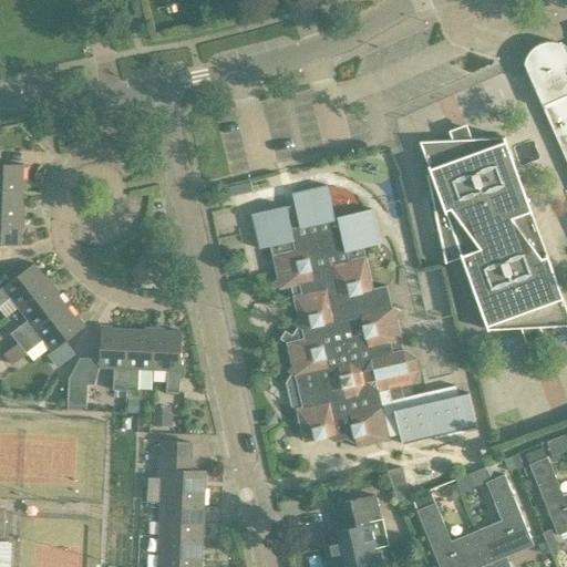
[(566,50),(566,51),(565,45),(558,43),(552,41),(545,42),(538,43),(533,47),(528,52),(525,58),(523,64),(566,164),(566,50)]
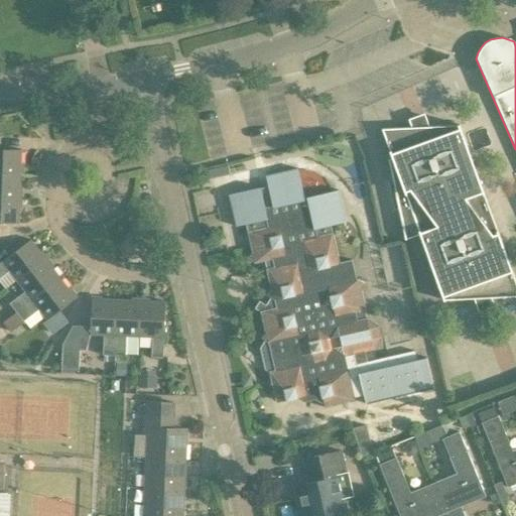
[(388,160),(405,240),(419,234),(443,300),(474,298),(477,307),(493,302),(491,297),(515,296),(515,283),(459,125),(428,126),(425,117),(409,123),(411,127),(381,129),(392,158),(388,160)]
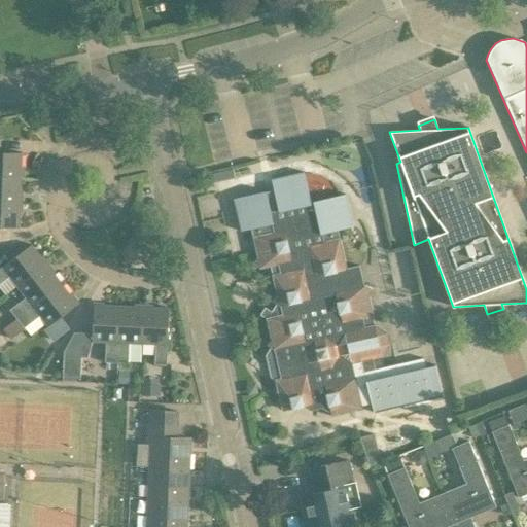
[(0,177),(20,179),(21,153),(0,152),(0,177)]
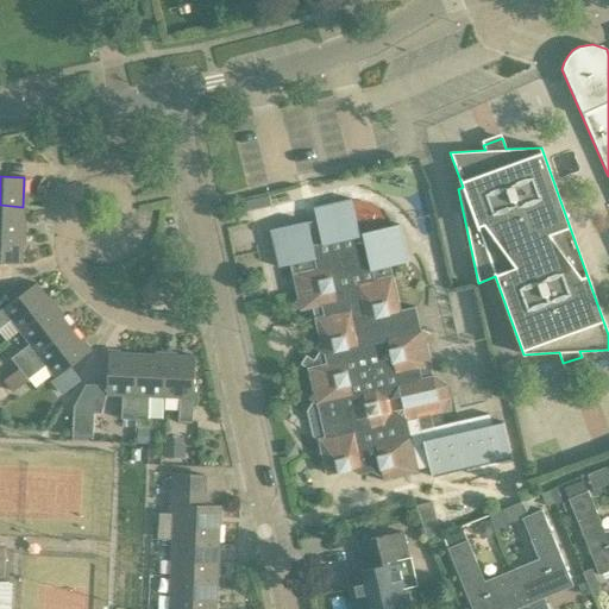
[(306,221),(269,230),(277,267),(289,264),(296,297),(292,305),(299,309),(300,311),(311,308),(319,341),(314,349),(319,351),(313,359),(305,355),(299,364),(307,369),(312,391),(307,400),(311,402),(306,410),(312,437),(315,439),(316,439),(325,476),(350,470),(357,475),(371,471),(377,476),(381,475),(382,482),(419,473),(418,469),(429,466),(432,476),(512,458),(503,421),(491,424),(489,414),(443,425),(440,413),(441,413),(451,397),(447,385),(433,376),(426,341),(431,336),(422,331),(422,328),(420,330),(415,307),(400,311),(389,267),(407,262),(399,225),(360,233),(362,234),(358,234),(350,199),(313,207),(315,220),(306,223),(306,221)]
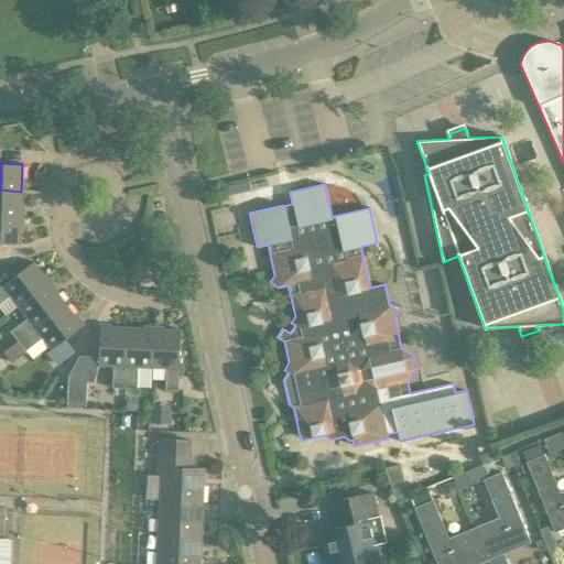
[(0,217),(20,218),(21,192),(0,190),(0,217)]
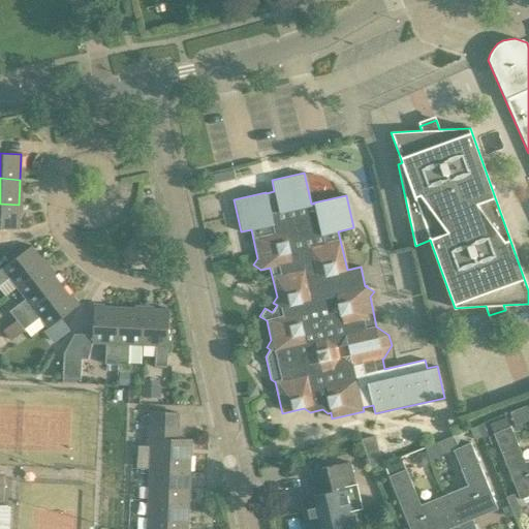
[(0,228),(18,230),(19,205),(0,204),(0,228)]
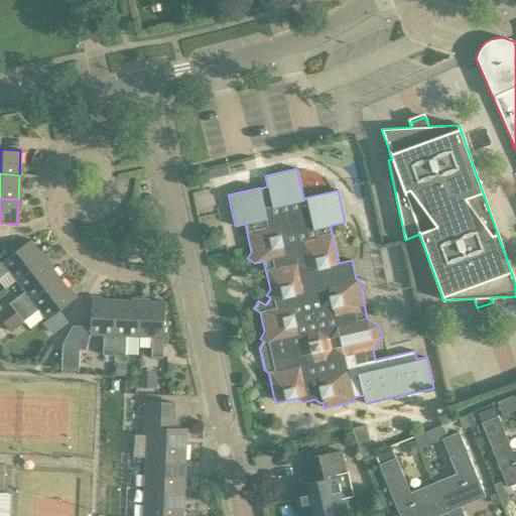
[(0,278),(8,272),(16,282),(44,260),(29,241),(0,262),(0,278)]
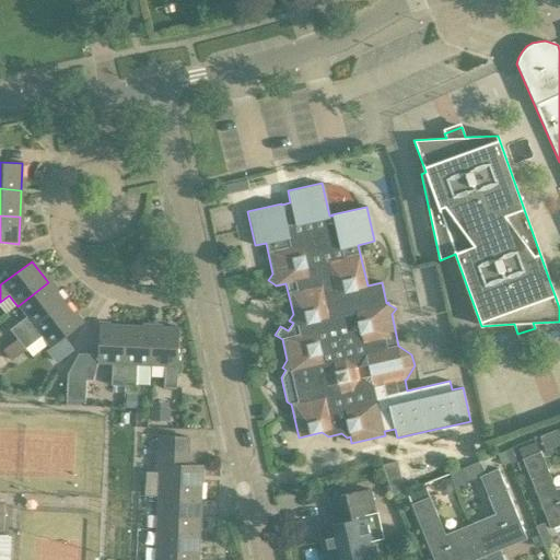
[(16,340),(65,303),(48,282),(18,306),(26,317),(9,330),(16,340)]
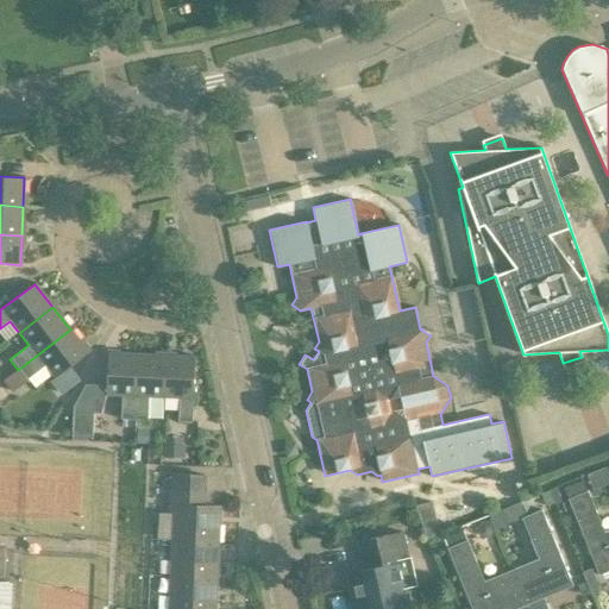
[(88,353),(70,330),(18,370),(26,381),(45,366),(55,380),(88,353)]
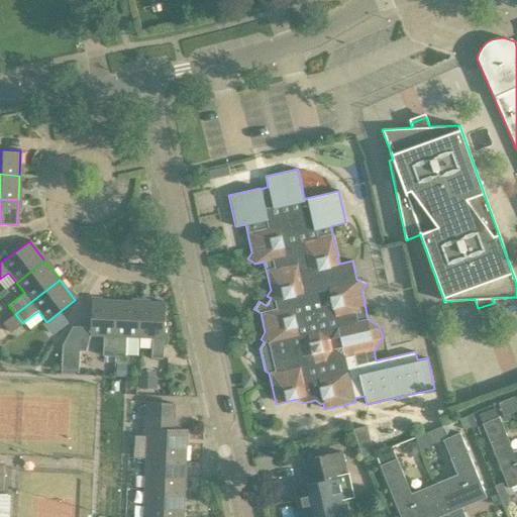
[(101,357),(112,357),(115,302),(90,301),(89,336),(102,337),(101,357)]
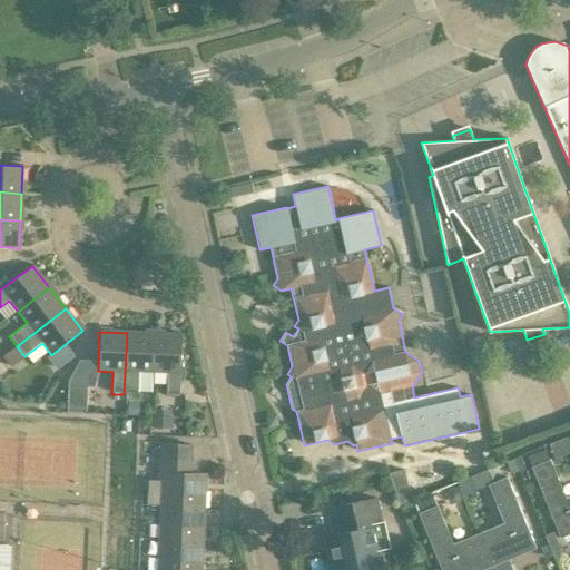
[(127,333),(124,394),(137,395),(138,373),(151,374),(154,334),(127,333)]
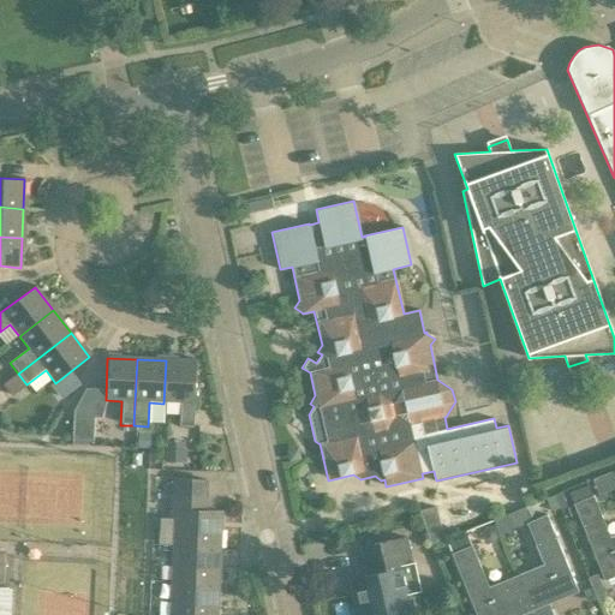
[(196,363),(166,360),(163,404),(179,404),(178,428),(192,429),(196,363)]
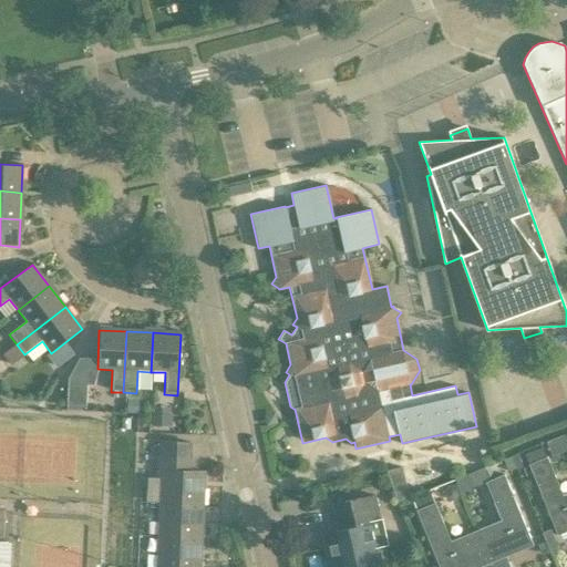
[(17,344),(2,357),(10,368),(24,357),(24,354),(17,344)]
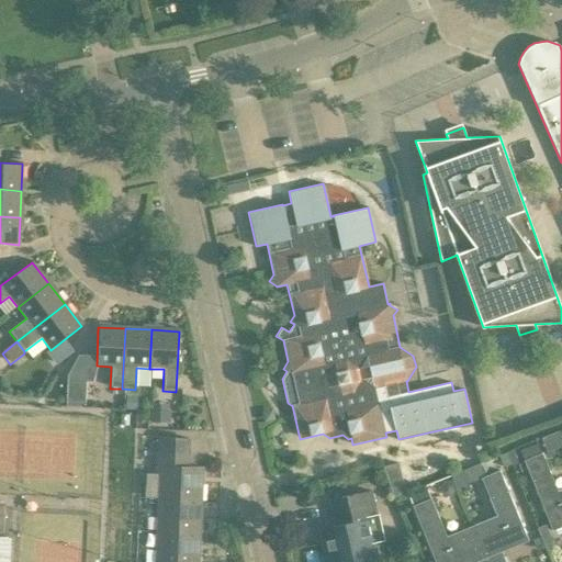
[(86,402),(86,381),(68,380),(67,401),(86,402)]
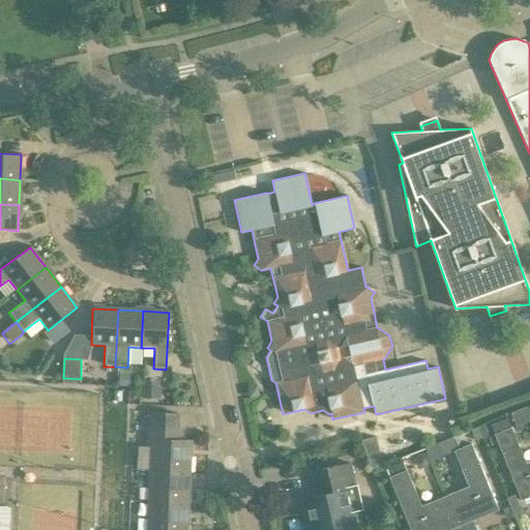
[(129,374),(119,373),(119,385),(129,386),(129,374)]
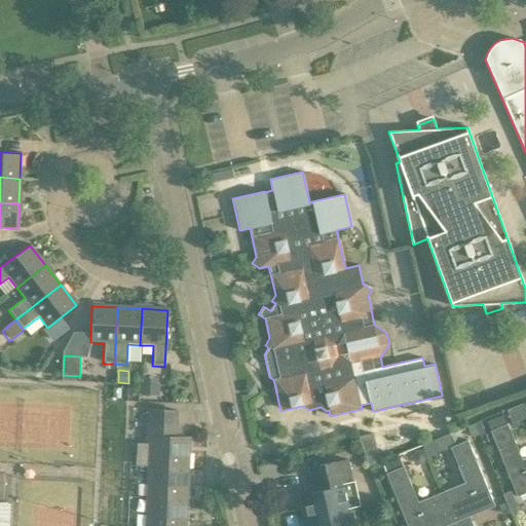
[(159,397),(160,383),(142,382),(141,396),(159,397)]
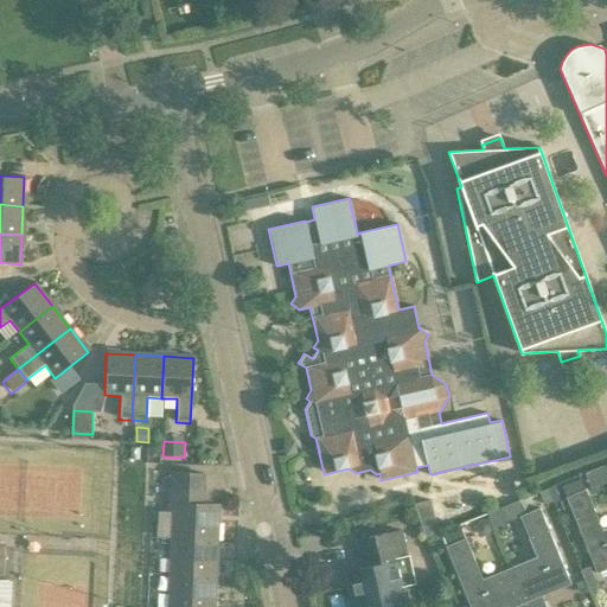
[(171,541),(216,543),(217,508),(202,506),(203,477),(170,475),(170,491),(168,515),(172,515),(171,541)]
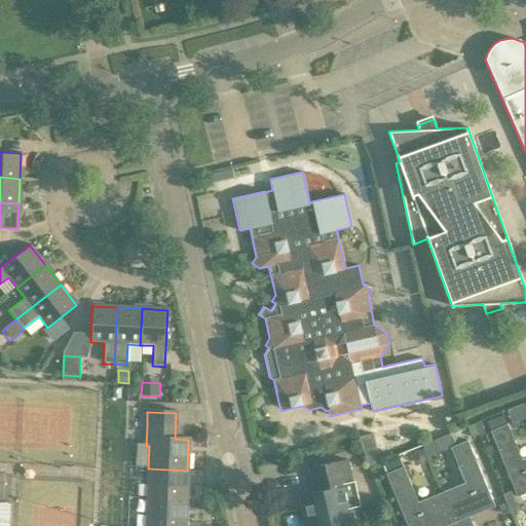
[(525,458),(522,460),(506,424),(505,425),(501,415),(486,421),(490,431),(517,496),(525,492),(525,458)]
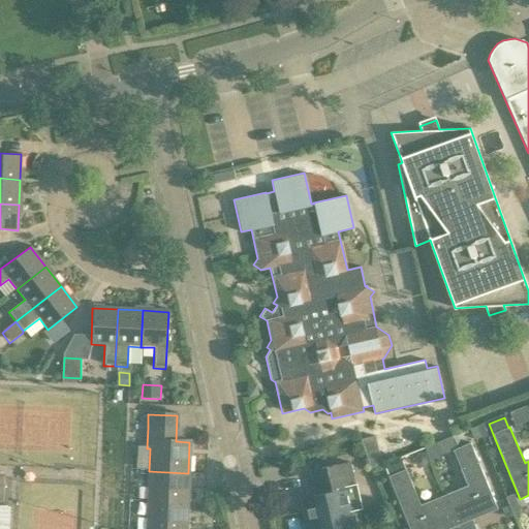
[(484,423),(477,426),(483,438),(489,435),(484,423)]
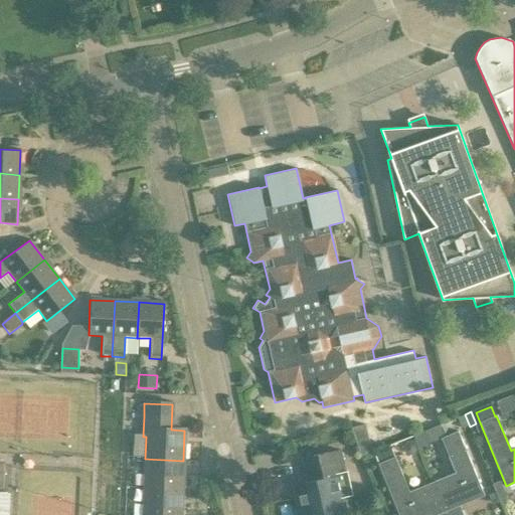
[(414,435),(419,447),(428,443),(423,431),(414,435)]
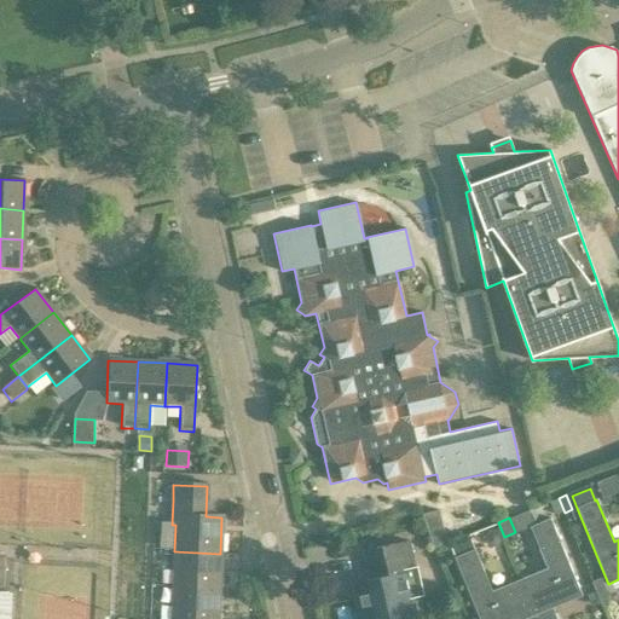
[(548,568),(519,580),(534,618),(556,618),(551,607),(582,595),(550,518),(530,526),(548,568)]
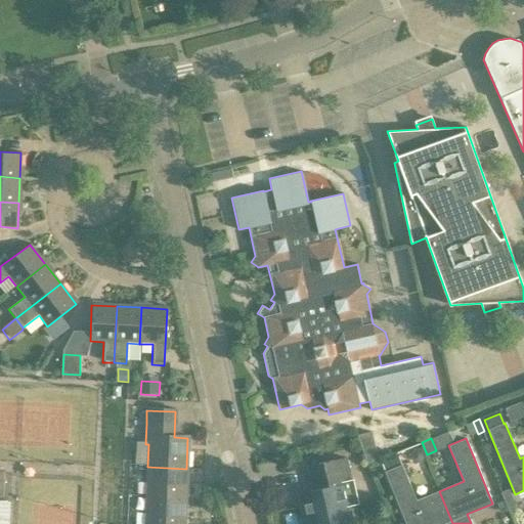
[(413,452),(411,457),(412,462),(417,465),(422,463),(424,459),(423,453),(418,451),(413,452)]
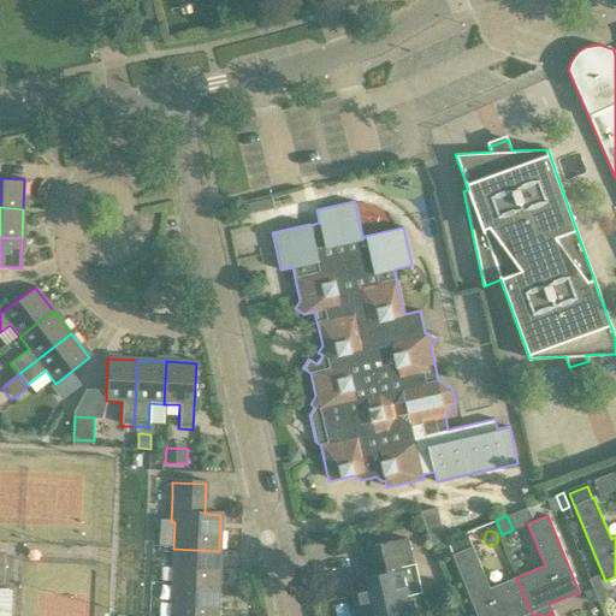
[(532,615),(516,578),(490,588),(473,546),(452,554),(478,615),(532,615)]
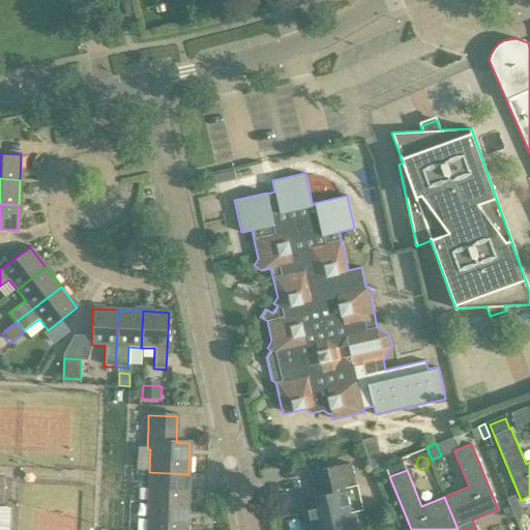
[(149,472),(148,503),(186,505),(188,474),(149,472)]
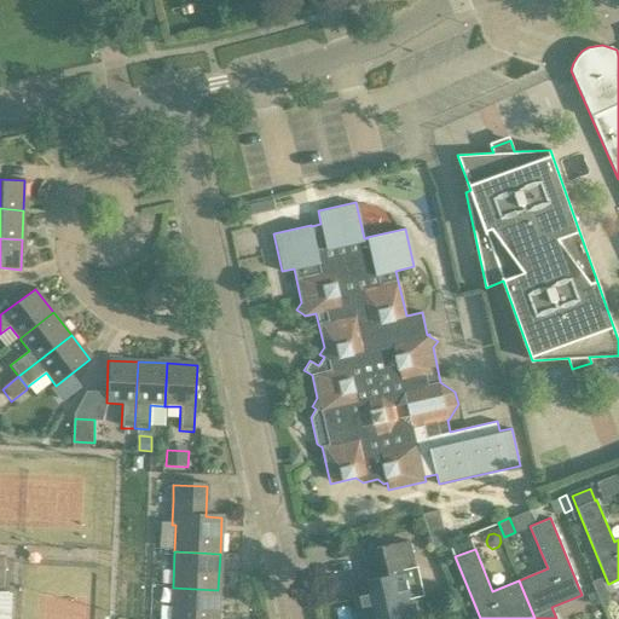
[(416,618),(411,594),(420,591),(415,568),(353,583),(362,618),(416,618)]
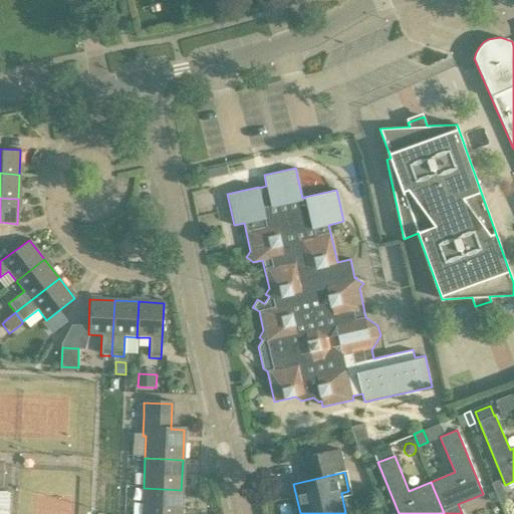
[(180,513),(181,490),(144,488),(142,513),(180,513)]
